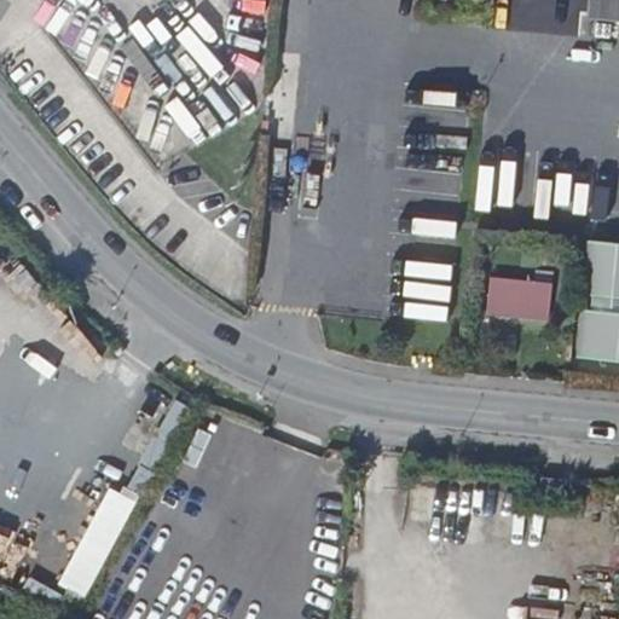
[(618,0),(593,0),(591,19),(618,22),(618,0)]
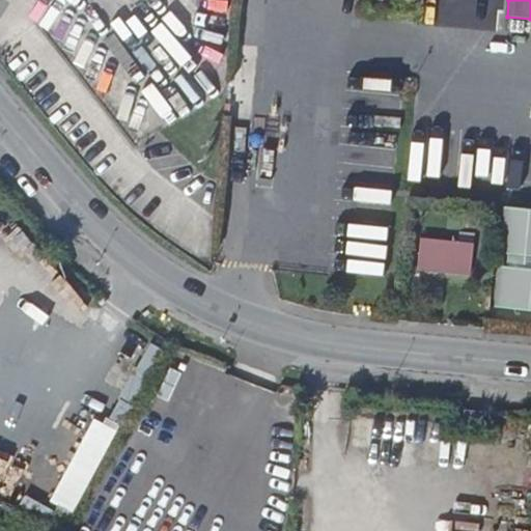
[(530,206),(507,204),(503,251),(510,251),(509,264),(501,262),(497,304),(530,307),(530,206)]
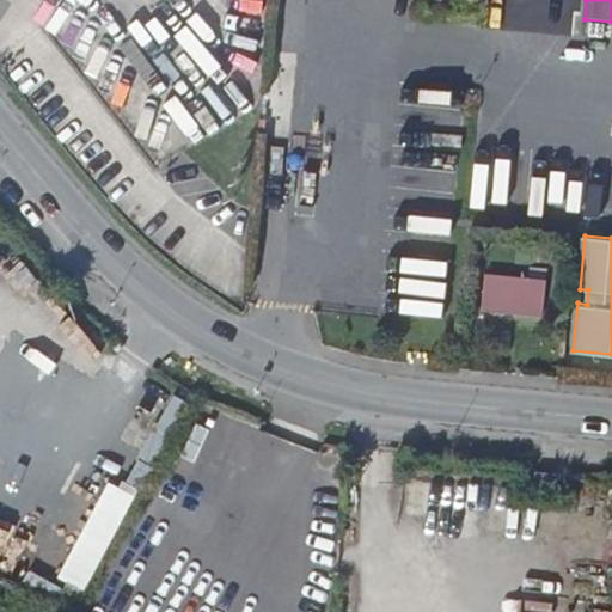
[(521,264),(519,279),(546,280),(548,265),(521,264)]
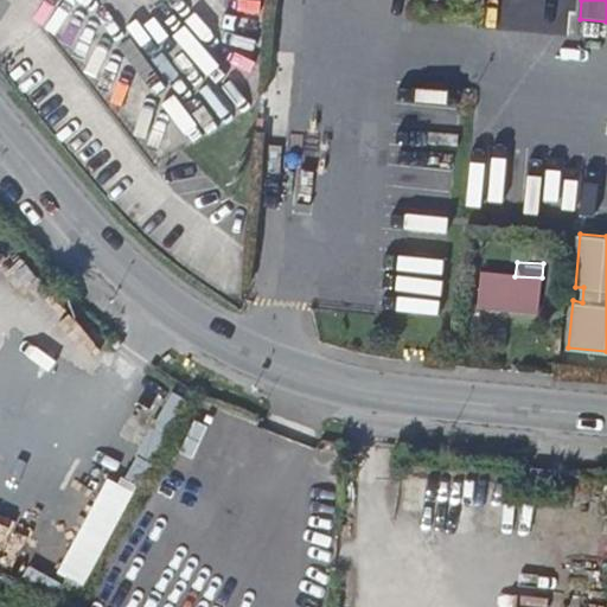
[(542,278),(515,276),(480,273),(477,308),(538,313),(542,278)]
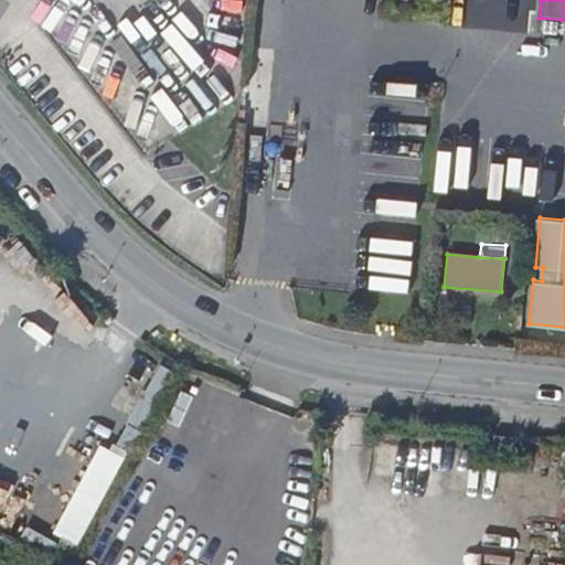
[(128,451),(130,452),(142,429),(144,429),(159,402),(158,401),(173,371),(160,363),(144,393),(142,393),(127,420),(128,422),(117,444),(128,451)]
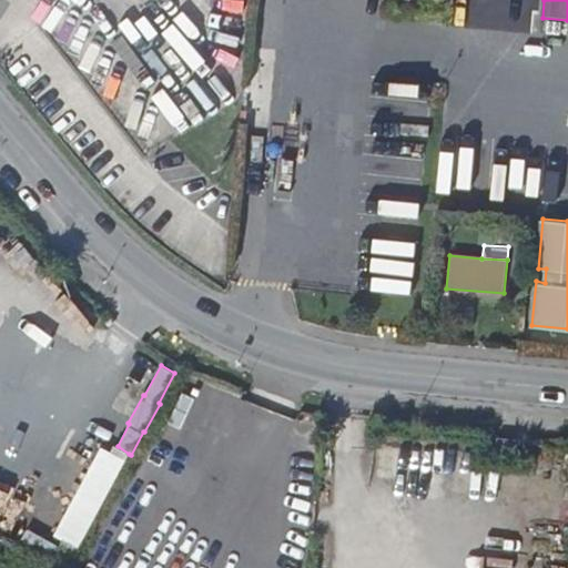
[(102,446),(53,534),(80,547),(129,454),(118,446),(114,444),(110,450),(102,446)]
